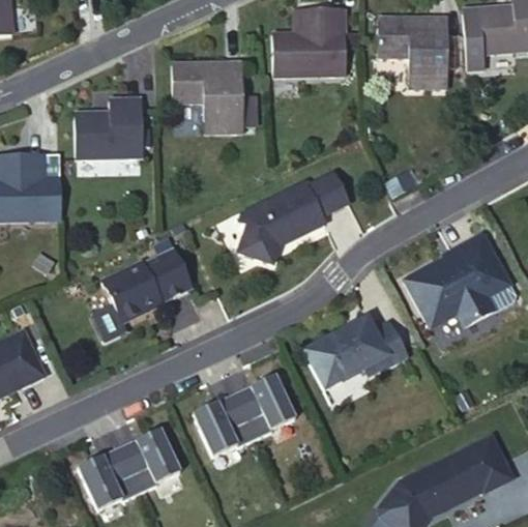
[(0,0),(0,34),(12,33),(8,0),(0,0)]
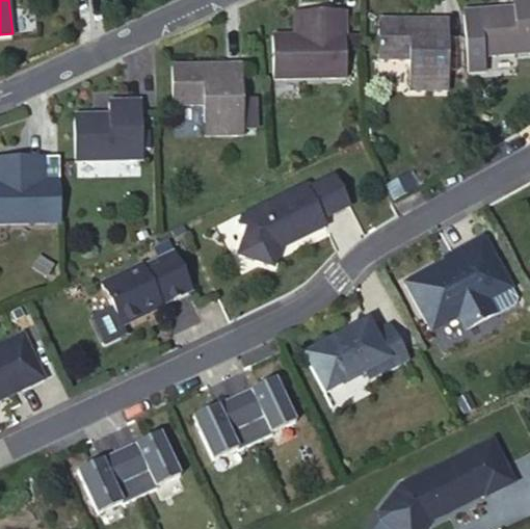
[(485,55),(529,50),(529,0),(514,0),(515,8),(480,12),(485,55)]
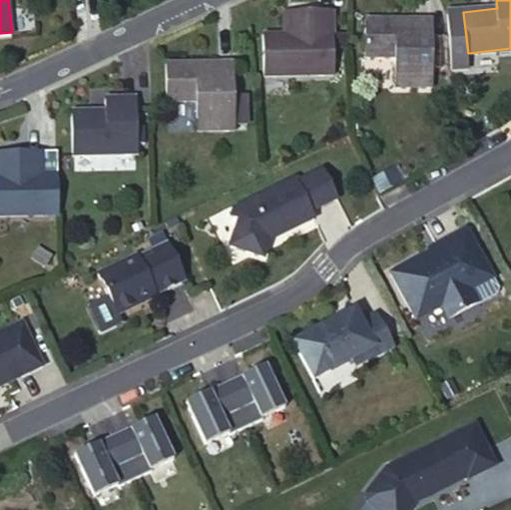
[(335,9),(303,9),(303,32),(285,33),(265,34),(266,74),(336,73),(335,9)]
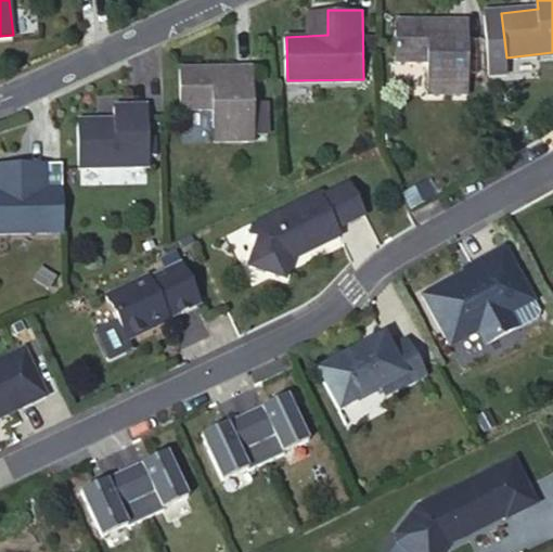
[(328,35),(328,10),(308,11),(308,36),(328,35)]
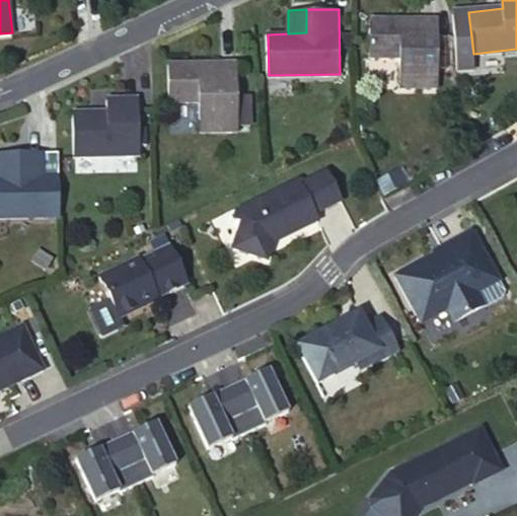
[(439,34),(439,25),(404,24),(404,17),(371,16),(371,56),(401,56),(402,85),(440,85),(439,66),(439,34)]
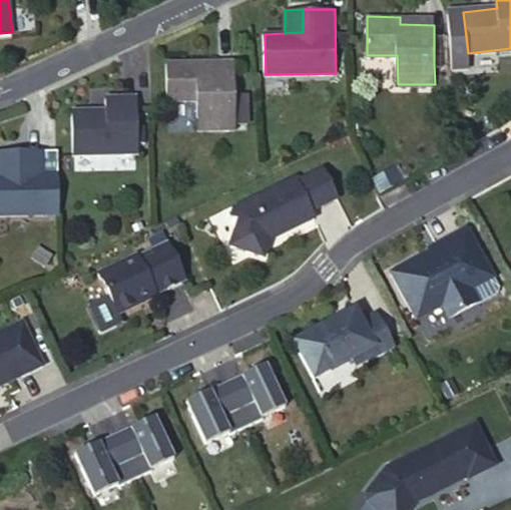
[(400,24),(434,25),(434,16),(400,17),(400,24)]
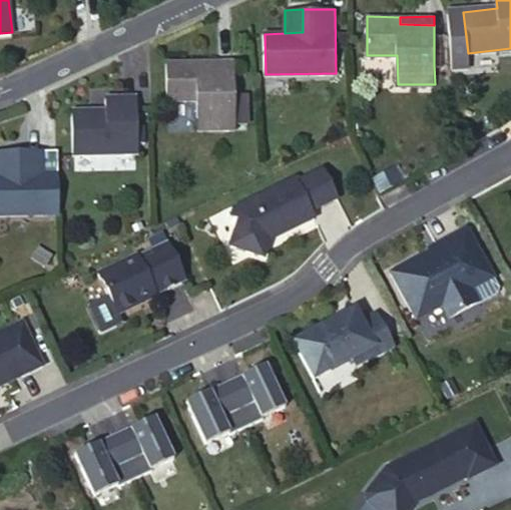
[(349,33),(336,33),(336,45),(349,45),(349,33)]
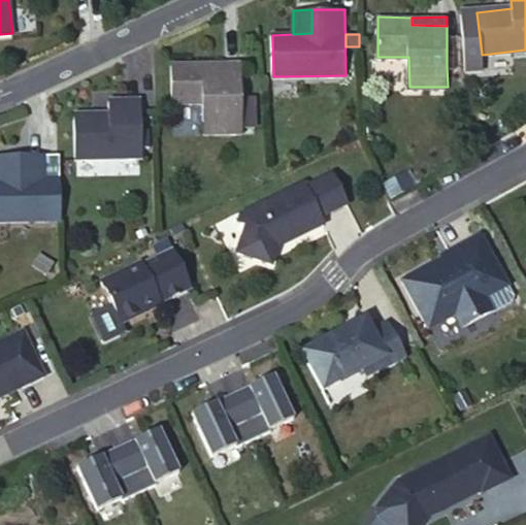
[(462,35),(447,35),(447,67),(462,67),(462,35)]
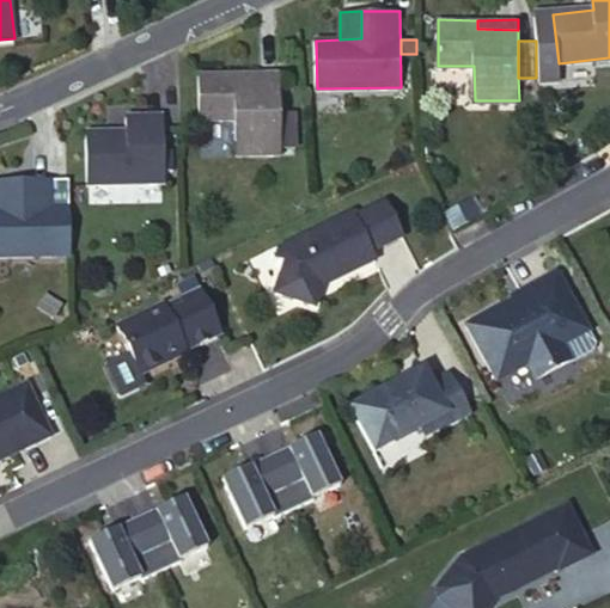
[(280,72),(237,73),(236,84),(280,83),(280,72)]
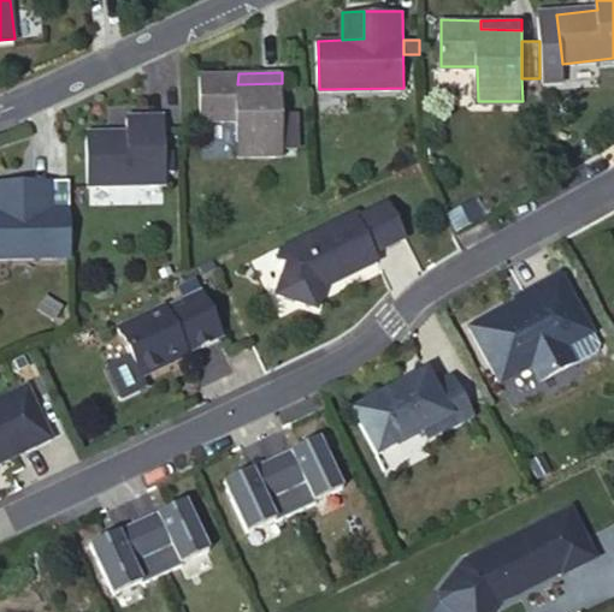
[(237,84),(238,73),(201,73),(201,120),(237,119),(237,155),(284,154),(283,146),(283,110),(282,83),(237,84)]
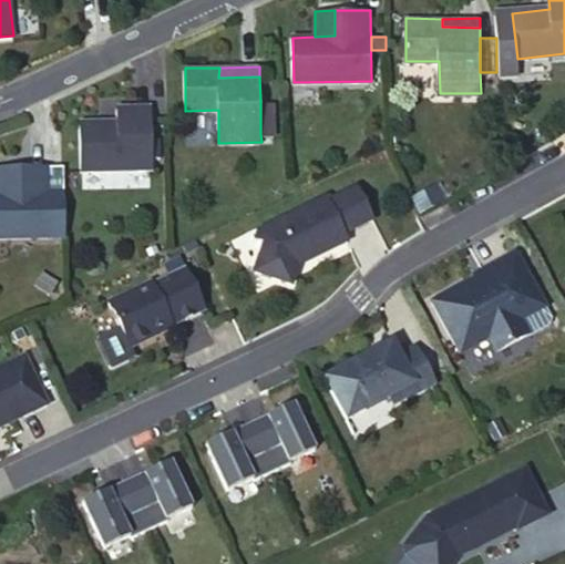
[(274,101),(260,101),(260,134),(275,134),(274,101)]
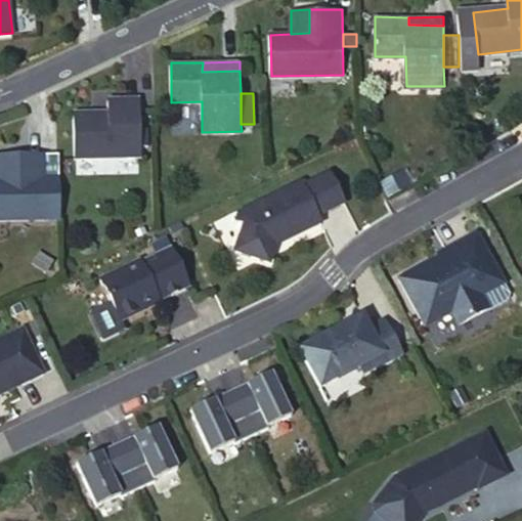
[(76,158),(141,156),(140,97),(109,98),(109,115),(75,116),(76,158)]
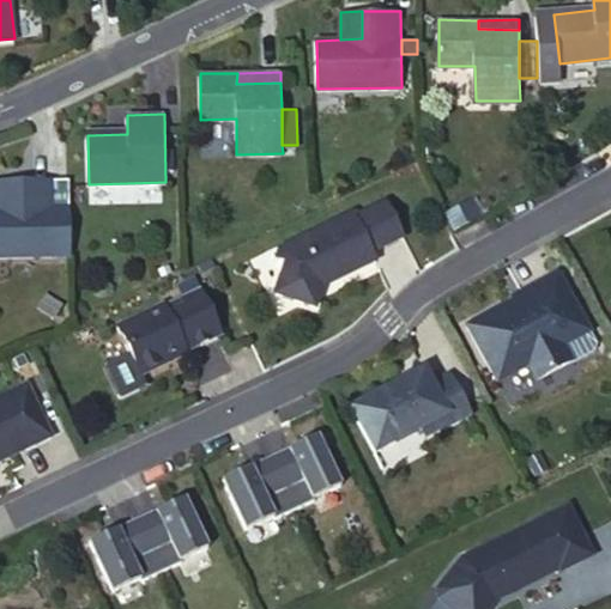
[(70,178),(52,180),(53,207),(71,206),(70,178)]
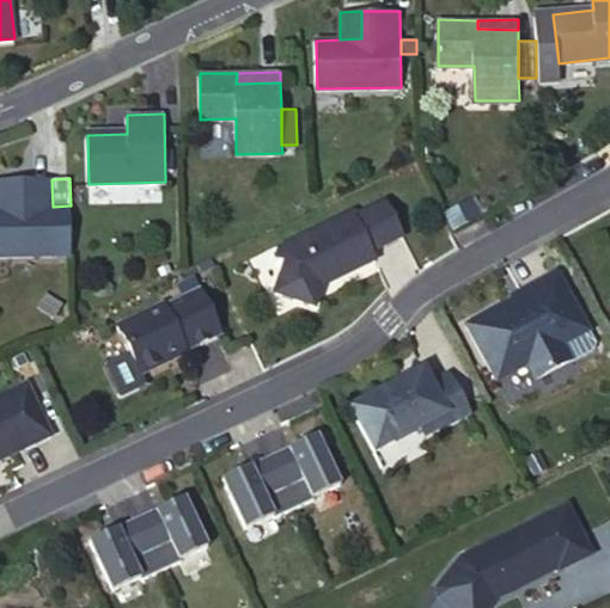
[(0,206),(0,255),(73,253),(71,206),(53,207),(52,179),(12,180),(13,206),(0,206)]
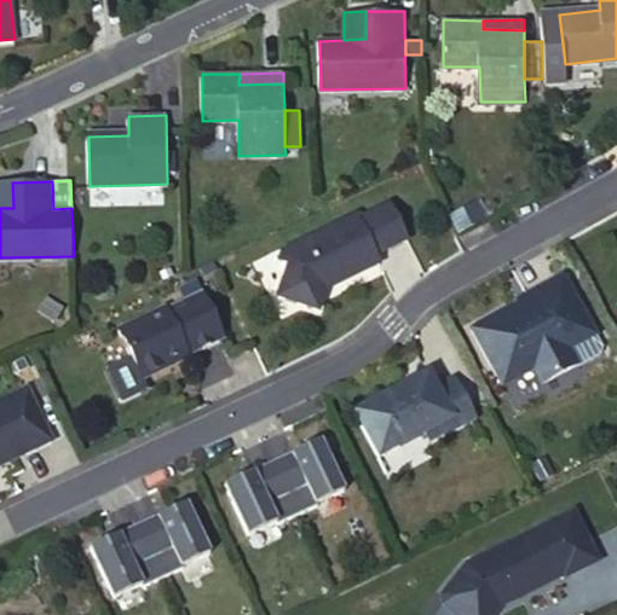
[(12,183),(0,183),(0,208),(13,208),(12,183)]
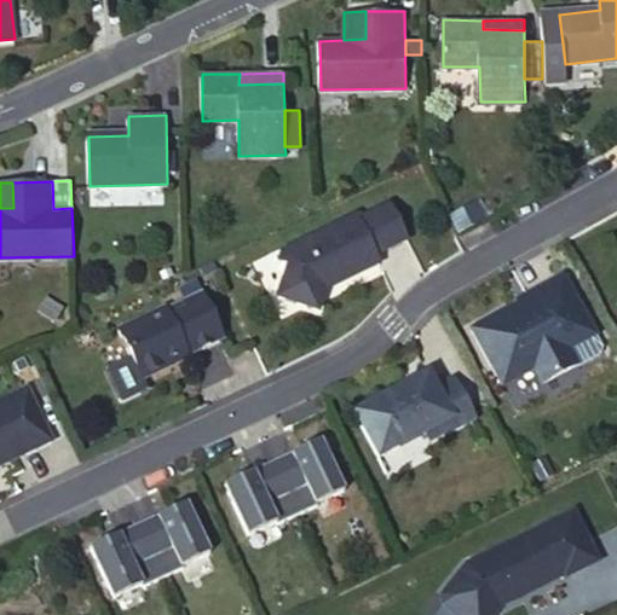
[(484,199),(478,203),(486,216),(491,214),(484,199)]
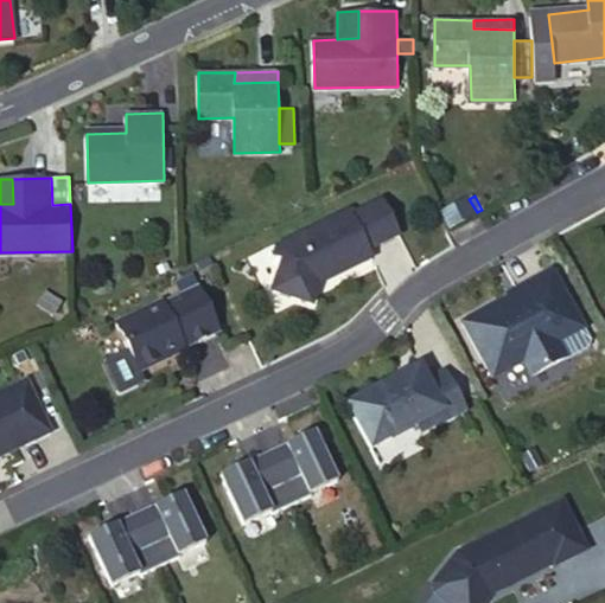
[(477,212),(469,199),(449,210),(456,223),(477,212)]
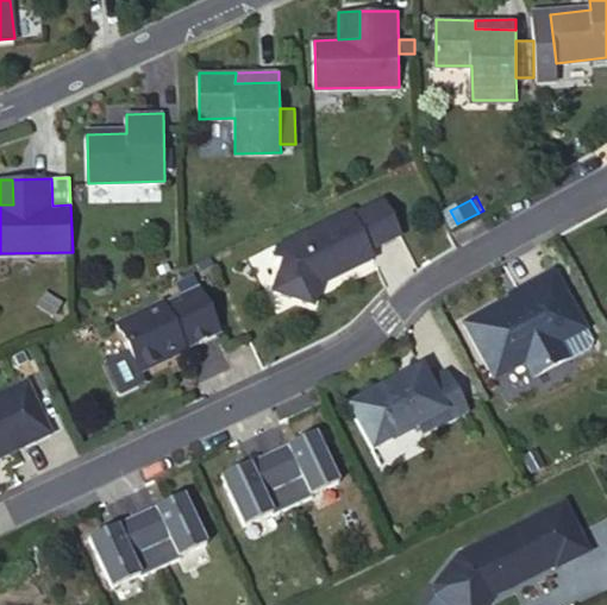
[(276,290),(315,304),(324,278),(331,275),(333,277),(375,258),(374,254),(405,240),(389,205),(357,220),(354,212),(281,246),(287,259),(276,290)]
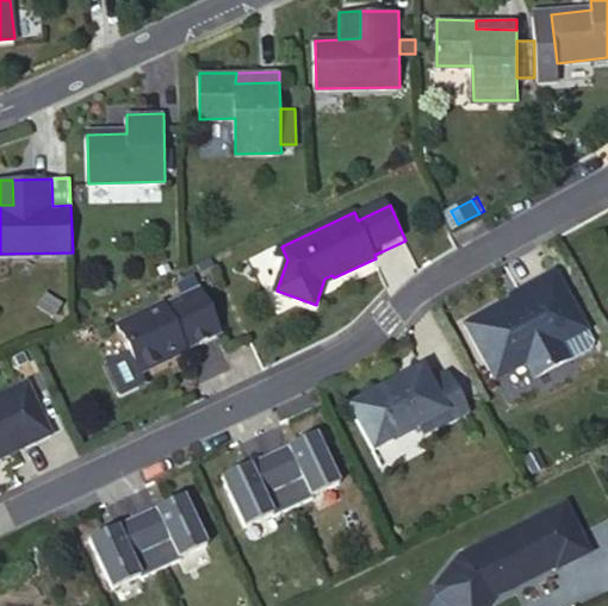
[(589,326),(558,268),(521,288),(523,294),(517,298),(516,295),(469,320),(498,375),(529,358),(538,374),(571,355),(563,341),(589,326)]
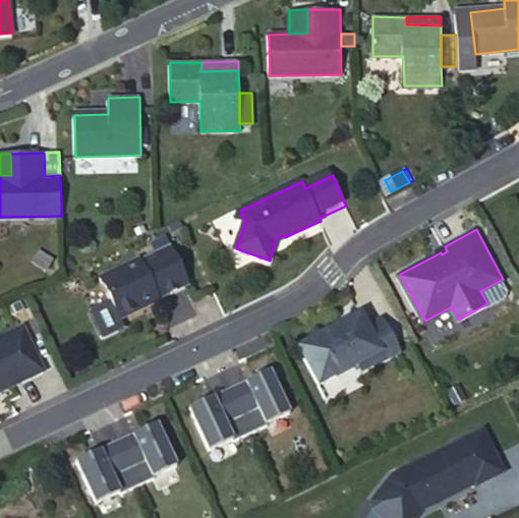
[(189,283),(172,246),(142,261),(141,259),(102,277),(121,319),(142,308),(143,303),(150,301),(152,303),(161,300),(159,297),(189,283)]
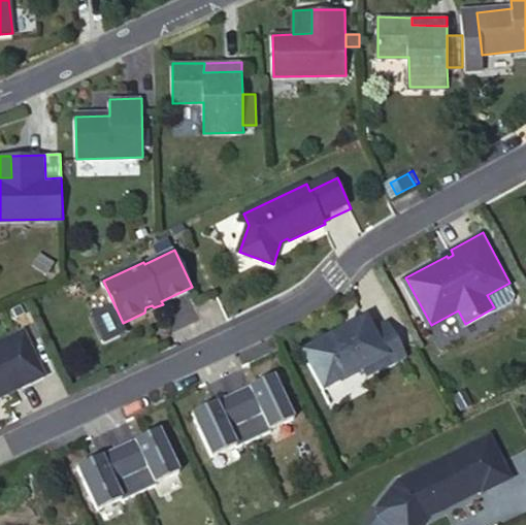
[(510,283),(487,295),(494,307),(495,310),(515,300),(516,294),(510,283)]
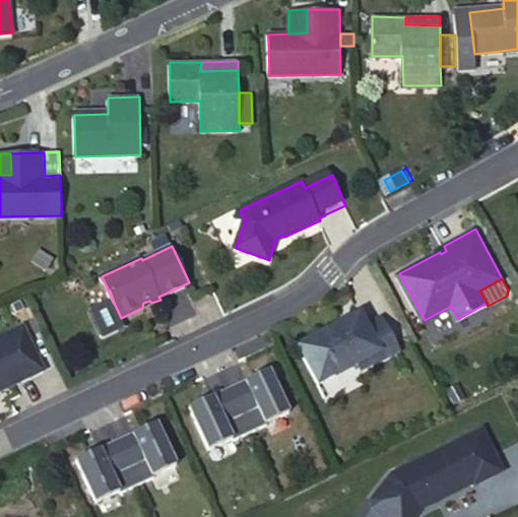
[(403,348),(383,313),(368,321),(363,312),(362,311),(300,343),(320,381),(359,361),(372,353),(376,362),(377,363),(403,348)]
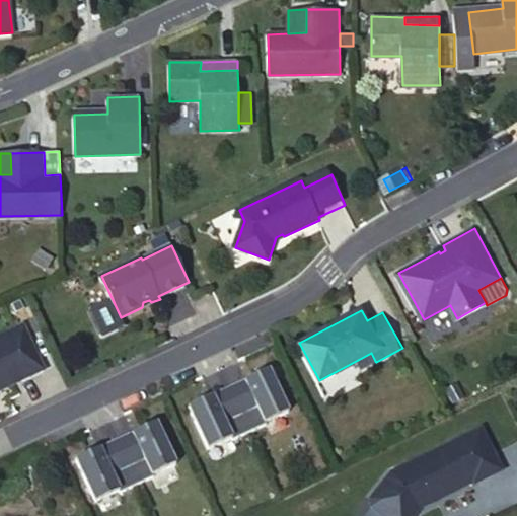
[(24,324),(0,336),(0,389),(24,378),(24,379),(46,369),(24,324)]
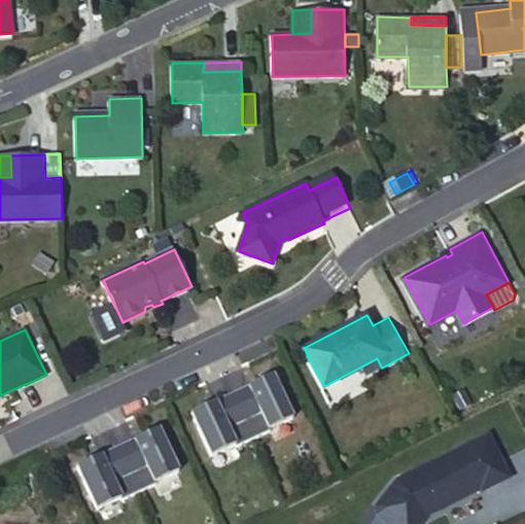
[(363,365),(368,374),(381,367),(377,358),(363,365)]
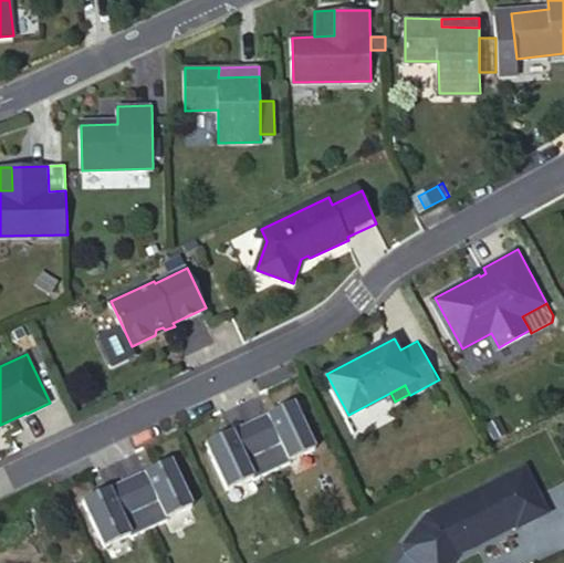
[(317,445),(295,399),(251,419),(274,468),(293,459),(292,457),(317,445)]
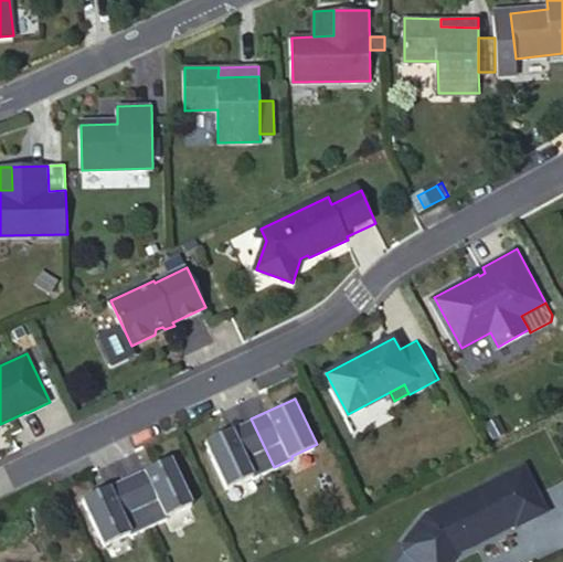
[(251,419),(208,438),(229,486),(254,474),(255,476),(274,467),(251,419)]
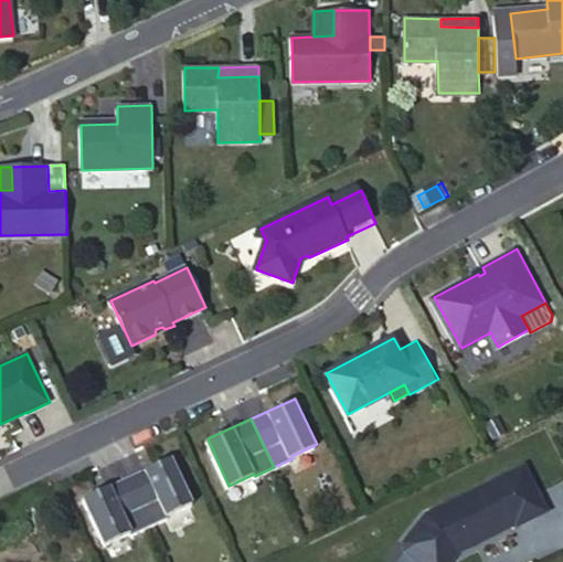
[(193,501),(172,455),(128,476),(150,525),(169,516),(169,513),(193,501)]
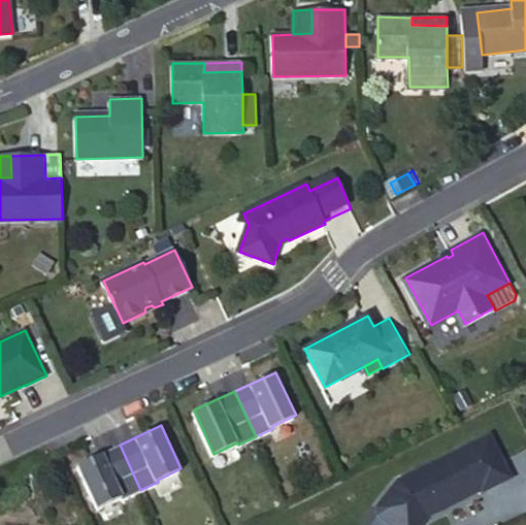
[(512,476),(491,434),(400,479),(380,505),(381,514),(395,524),(421,524),(429,515),(445,507),(444,504),(452,500),(453,502),(484,488),(485,490),(512,476)]
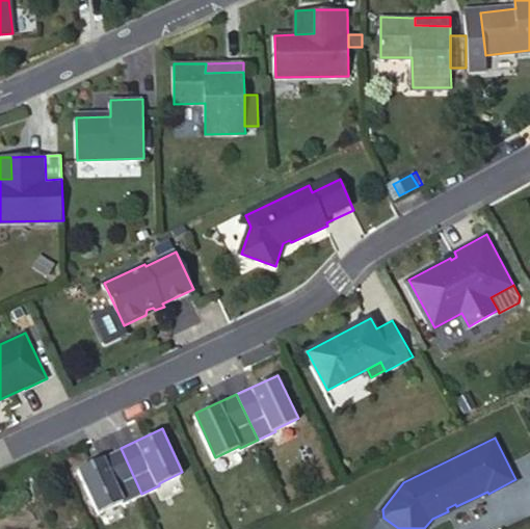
[(79,467),(100,510),(124,499),(125,502),(141,494),(121,448),(79,467)]
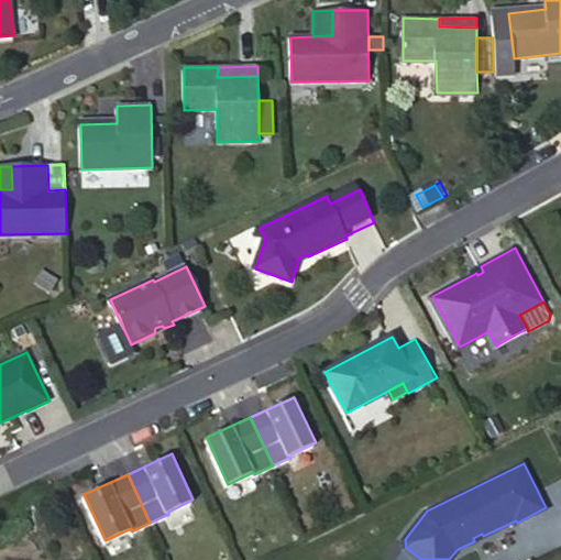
All buildings are outlined.
